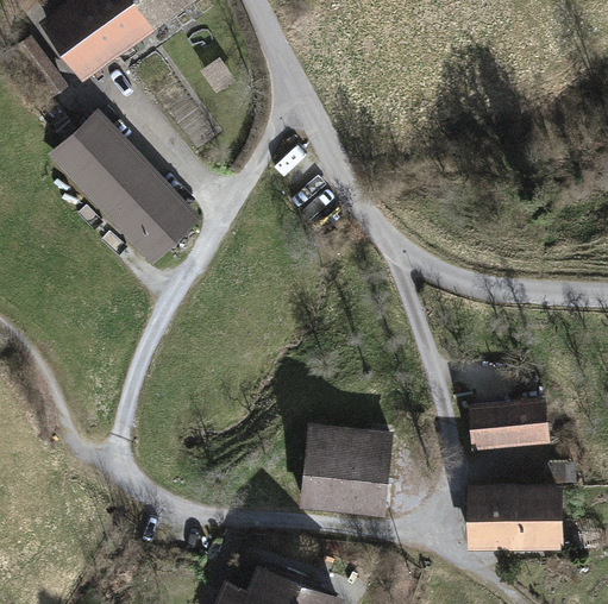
[(194,0),(70,0),(39,24),(83,83),(194,0)]
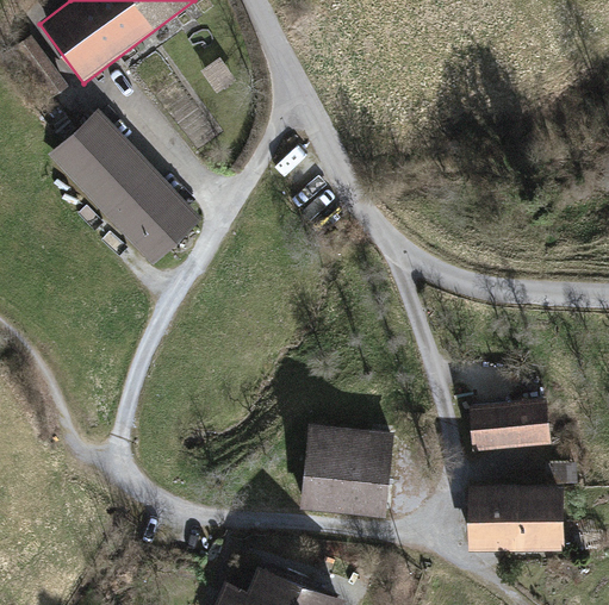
[(30,37),(10,52),(49,103),(69,87),(30,37)]
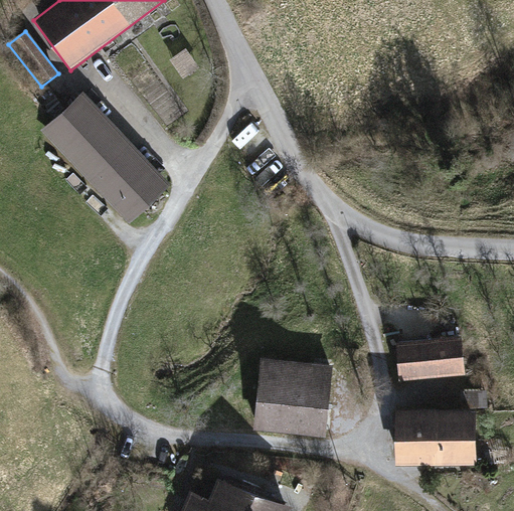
[(172,185),(83,92),(41,132),(129,225),(172,185)]
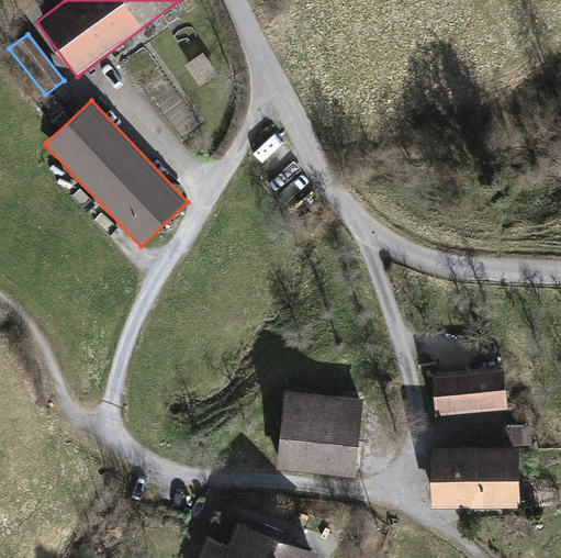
[(503,367),(430,374),(434,417),(506,411),(503,367)]
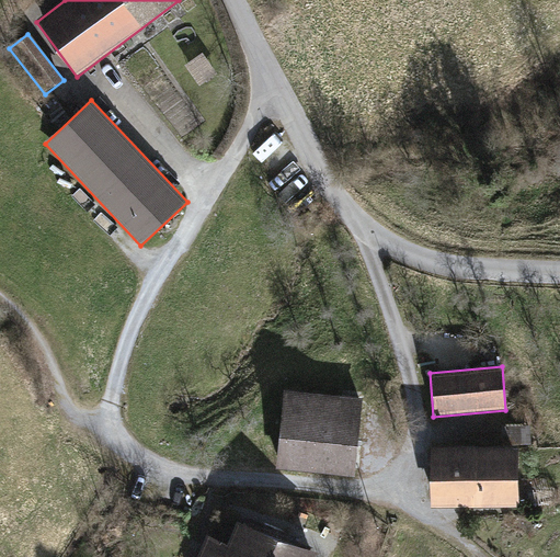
[(361,399),(282,390),(273,467),(352,475),(361,399)]
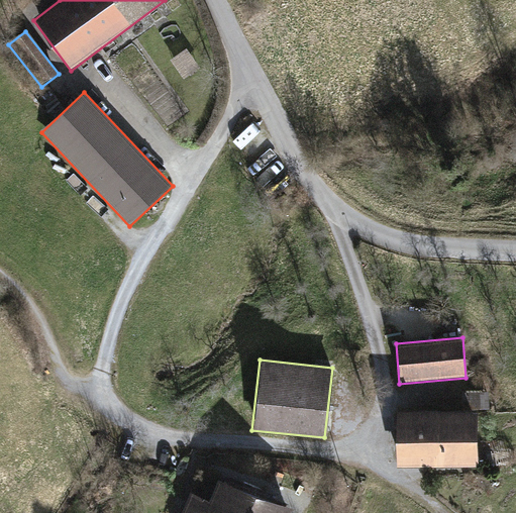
[(477,408),(395,409),(396,467),(477,467),(477,408)]
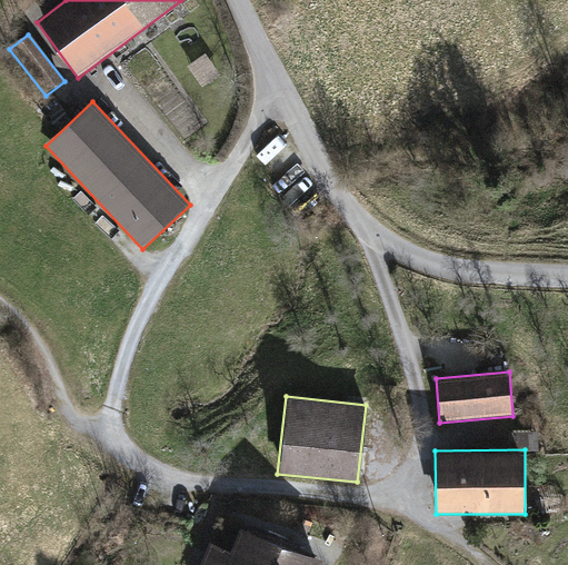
[(321,564),(324,559),(243,526),(232,552),(210,543),(201,564),(321,564)]
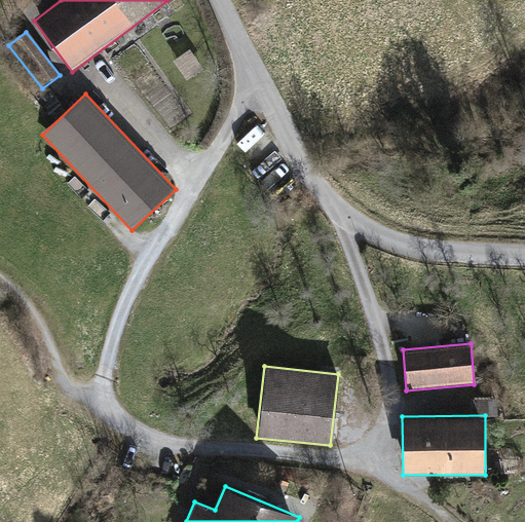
All buildings are outlined.
